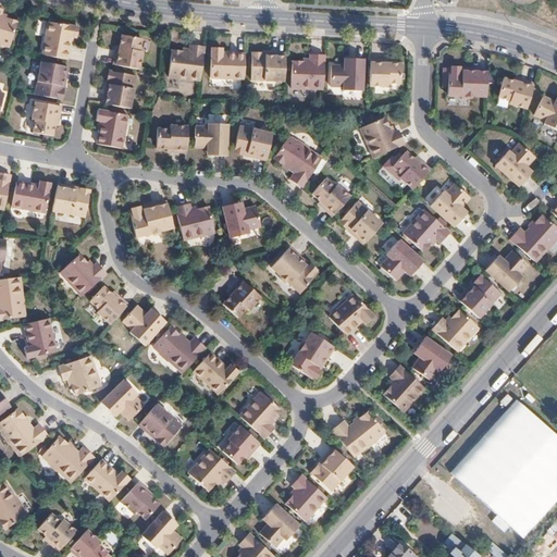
[(0,40),(10,45),(19,19),(9,15),(9,14),(2,13),(2,11),(3,7),(0,4),(0,40)]
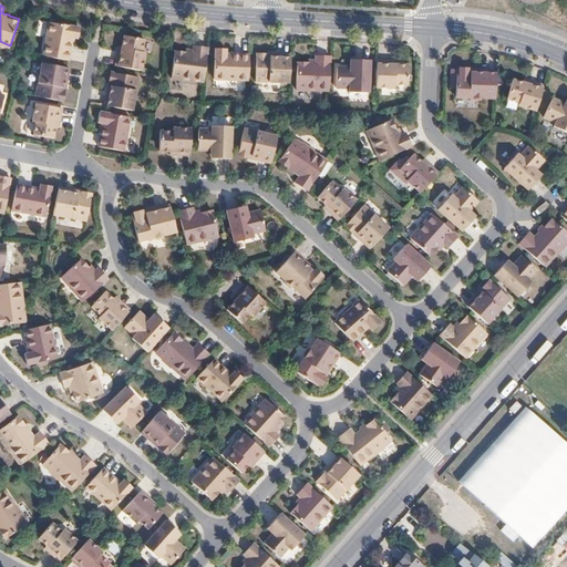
[(71,38),(71,34),(73,34),(79,35),(81,26),(50,20),(44,53),(69,59),(73,39),(71,38)]
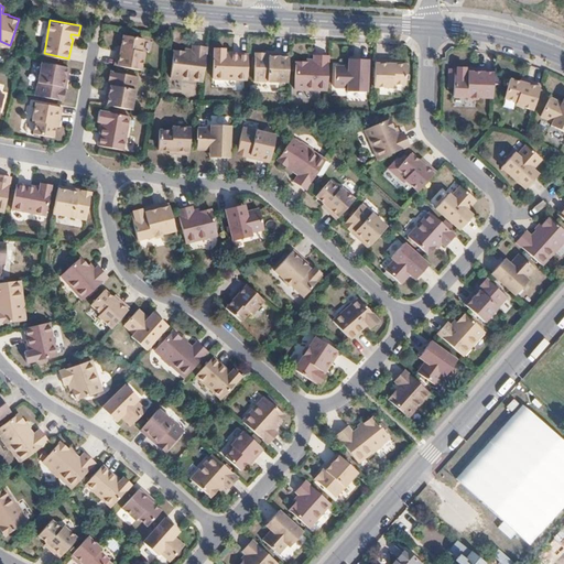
[(141,68),(145,50),(141,50),(143,38),(123,33),(121,44),(121,49),(118,49),(115,63),(141,68)]
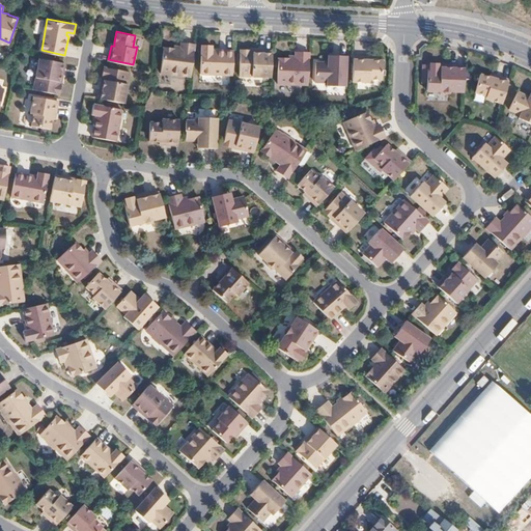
[(192,73),(195,42),(182,39),(180,44),(180,46),(173,45),(173,47),(164,45),(161,71),(191,74),(192,73)]
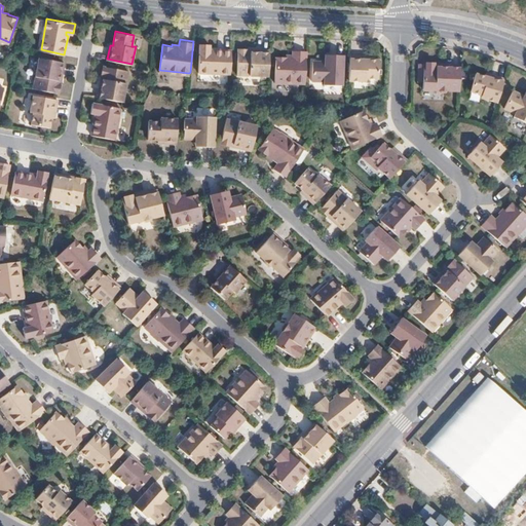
[(231,72),(232,49),(213,48),(213,50),(211,50),(211,48),(211,43),(200,42),(198,72),(231,72)]
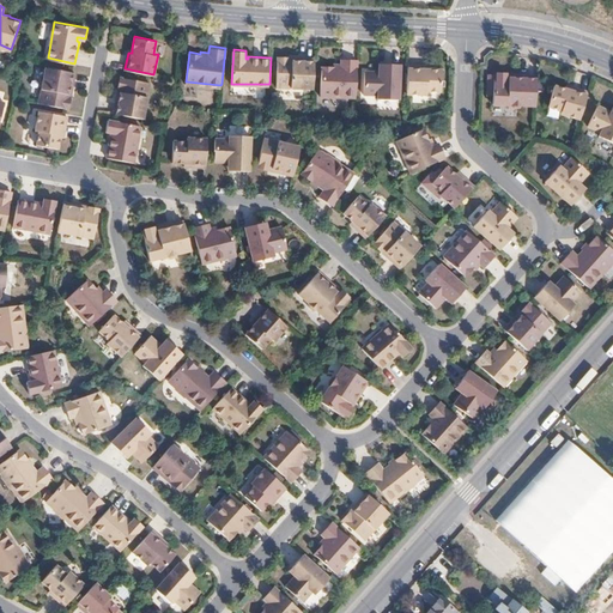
[(277,85),(314,87),(315,56),(296,56),(296,59),(290,59),(290,55),(278,55),(277,85)]
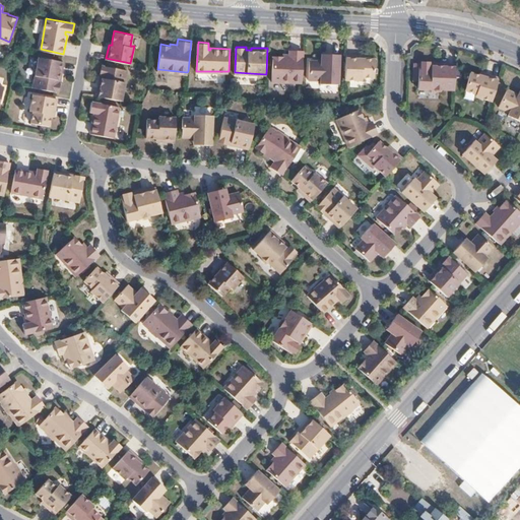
[(302,81),(304,49),(289,49),(289,52),(289,55),(283,55),(273,55),(272,80),(302,81)]
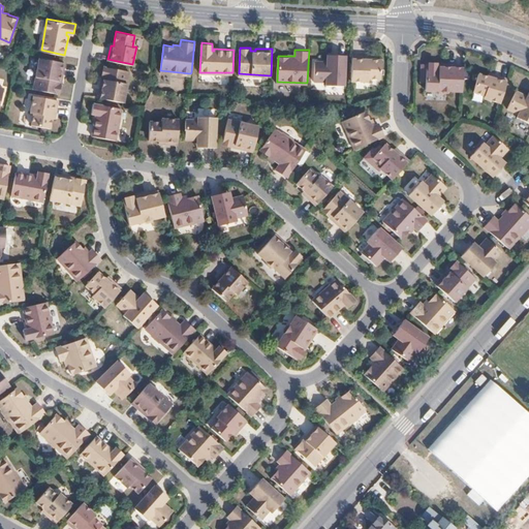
[(381,75),(382,57),(372,57),(368,57),(368,54),(352,53),(351,79),(369,79),(369,75),(381,75)]
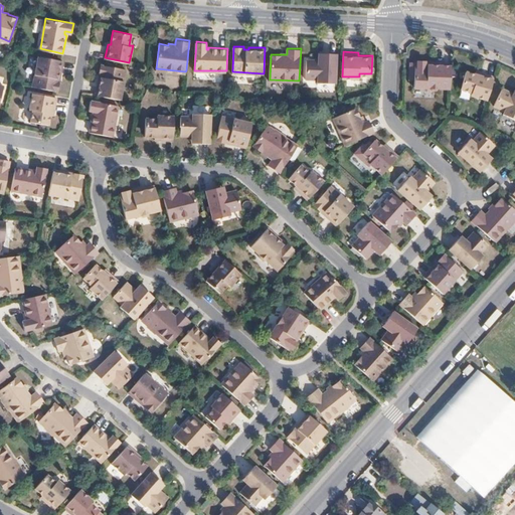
[(307,58),(306,77),(318,78),(318,81),(336,81),(337,52),(323,52),(323,59),(319,59),(307,58)]
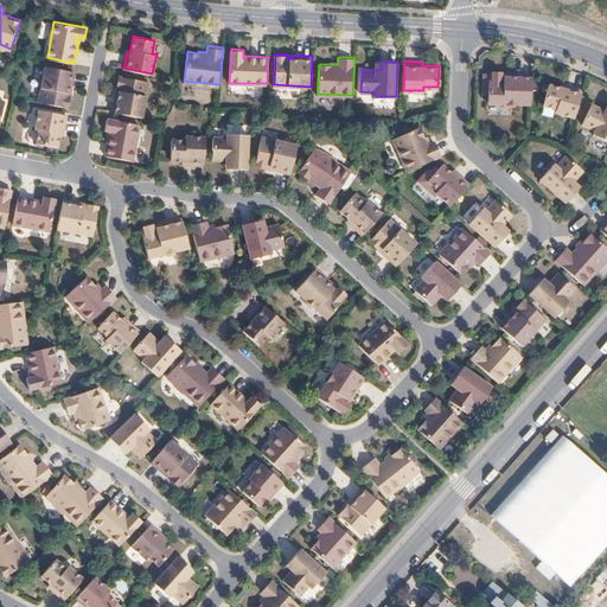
[(71,89),(75,70),(45,64),(39,101),(69,106),(70,95),(68,95),(69,89),(71,89)]
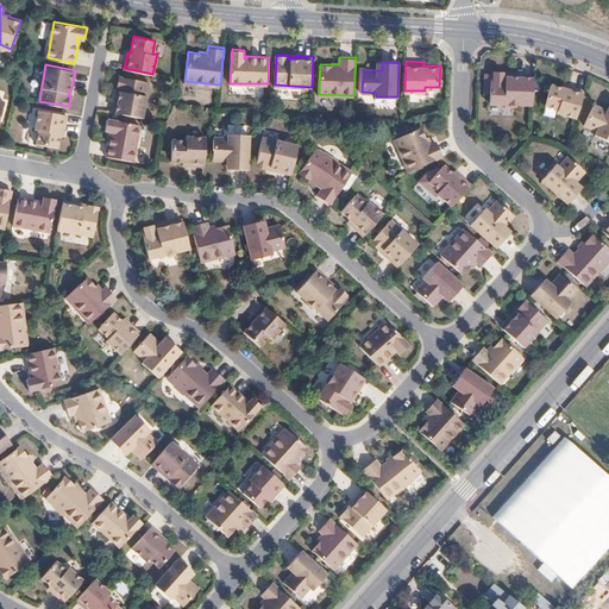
[(533,101),(535,74),(513,73),(513,75),(507,75),(508,73),(504,73),(506,70),(496,70),(496,71),(493,71),(491,101),(509,101),(512,105),(518,105),(519,102),(533,104),(533,101)]
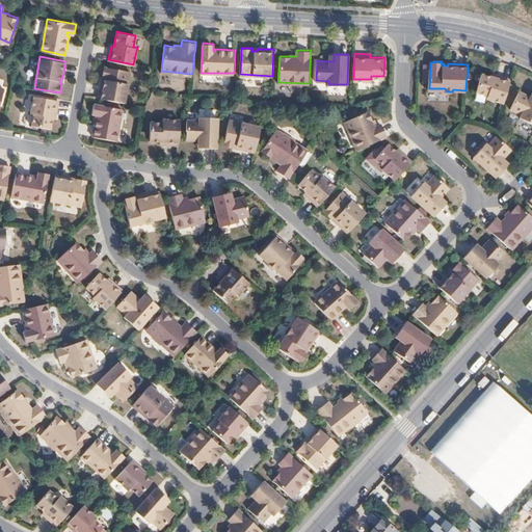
[(131,71),(105,65),(103,75),(106,76),(105,81),(102,81),(99,97),(125,102),(131,71)]
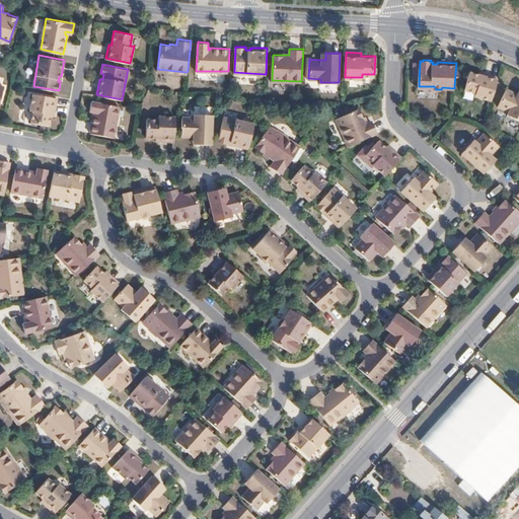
[(491,100),(495,85),(497,76),(484,72),(483,75),(478,74),(468,72),(464,89),(475,92),(474,95),(491,100)]
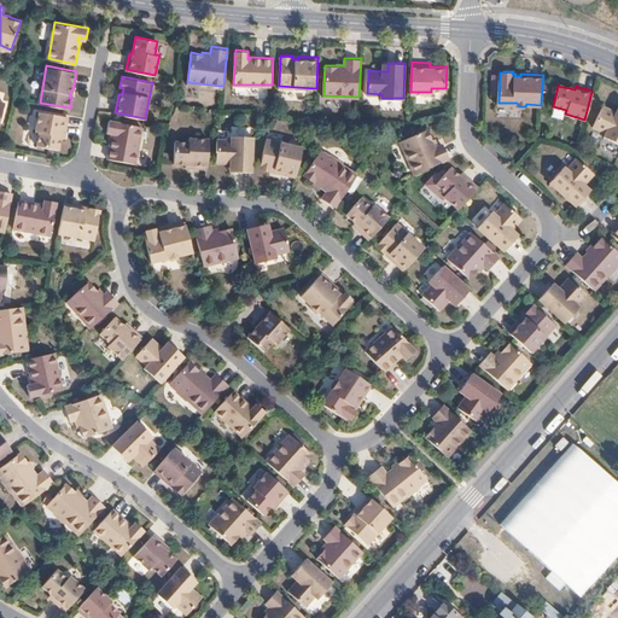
[(617,111),(616,111),(604,105),(593,124),(606,132),(604,135),(617,143),(617,111)]
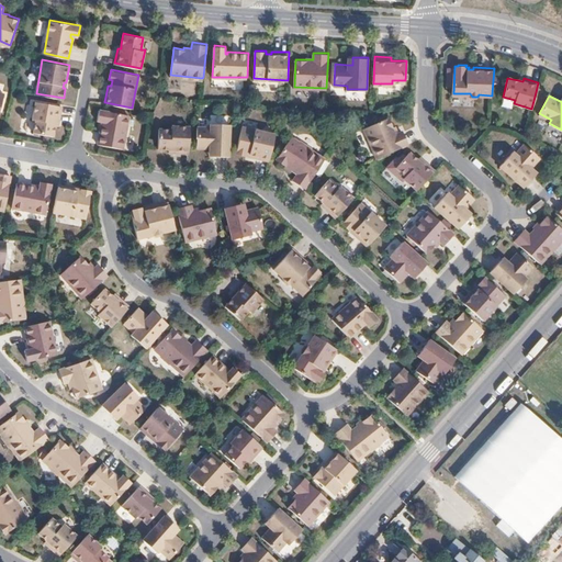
[(36,119),(34,132),(54,135),(56,124),(57,120),(59,120),(63,104),(36,100),(33,117),(36,119)]
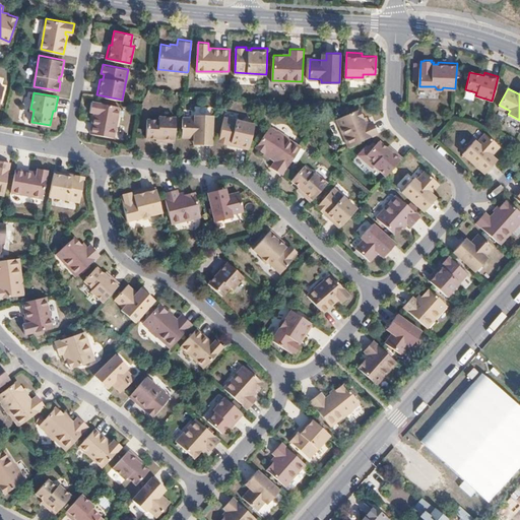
[(114,137),(120,106),(91,101),(89,111),(94,112),(98,112),(96,115),(94,115),(91,132),(114,137)]
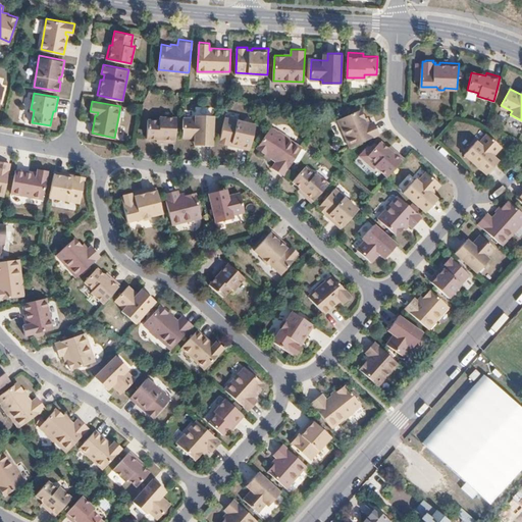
[(380,133),(374,120),(371,122),(369,122),(367,116),(366,116),(362,108),(338,118),(351,146),(380,133)]
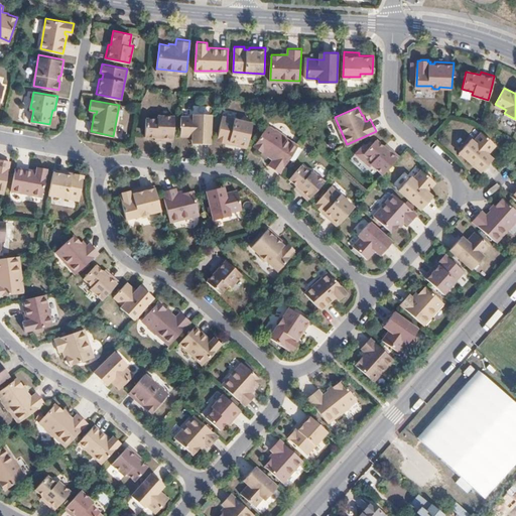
[(211,142),(212,113),(194,112),(194,116),(181,115),(180,134),(192,134),(197,134),(197,142),(211,142)]
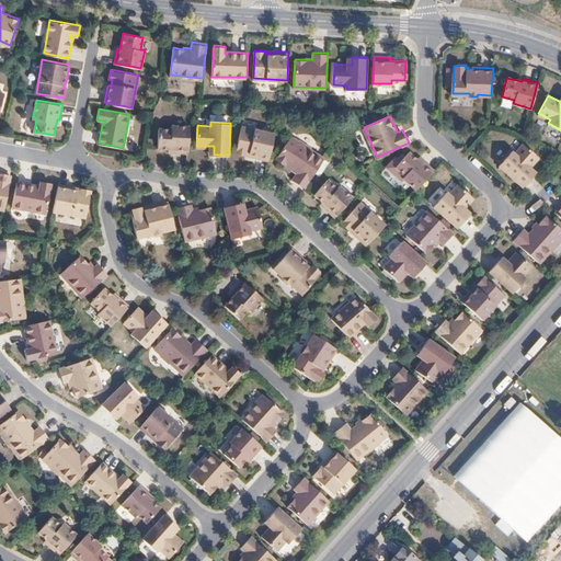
[(155,150),(165,149),(171,149),(171,152),(186,151),(185,125),(167,126),(167,129),(155,129),(155,150)]
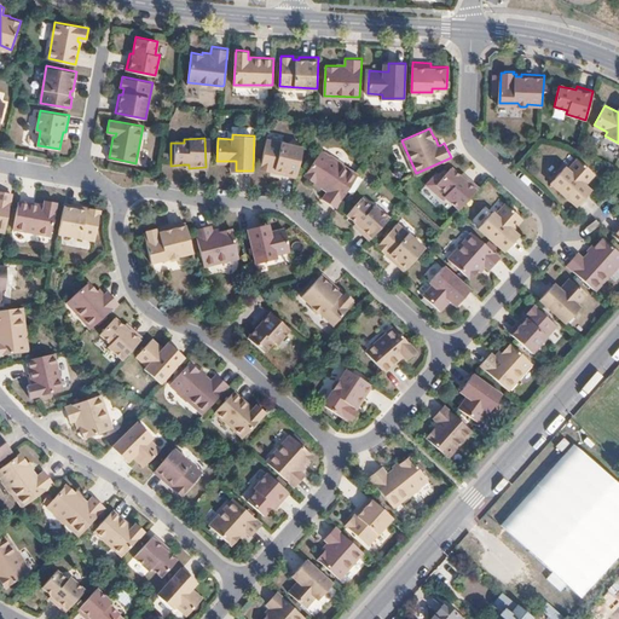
[(296,175),(304,145),(267,138),(260,167),(271,171),(272,167),(278,168),(278,172),(296,175)]
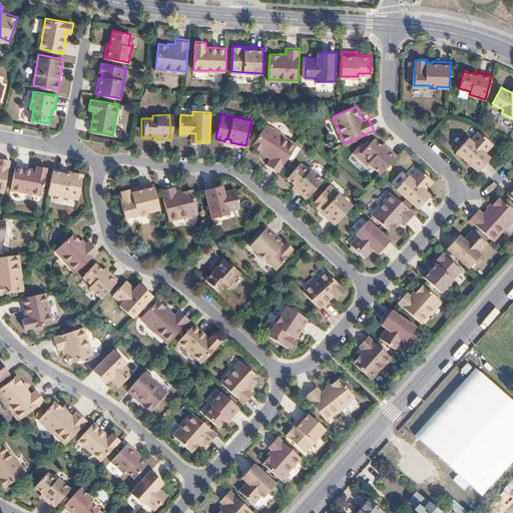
[(297,144),(284,135),(285,134),(275,127),(274,128),(267,123),(252,143),(261,149),(267,153),(272,157),(268,163),(279,170),(297,144)]
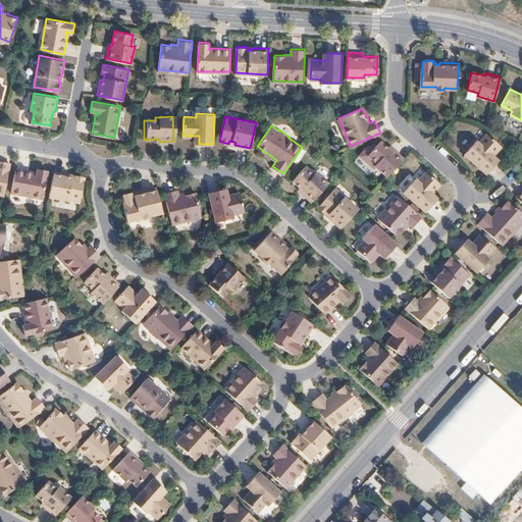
[(476,140),(464,153),(486,173),(496,163),(490,158),(493,155),(502,146),(486,133),(478,142),(476,140)]
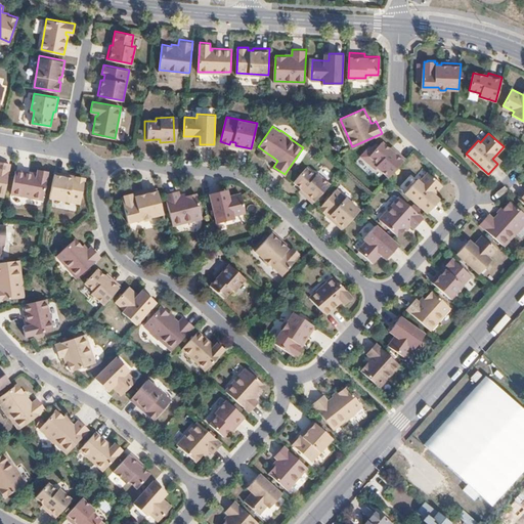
[(405,158),(395,148),(393,150),(390,147),(382,140),(375,149),(372,147),(367,147),(362,154),(376,166),(376,165),(389,176),(405,158)]
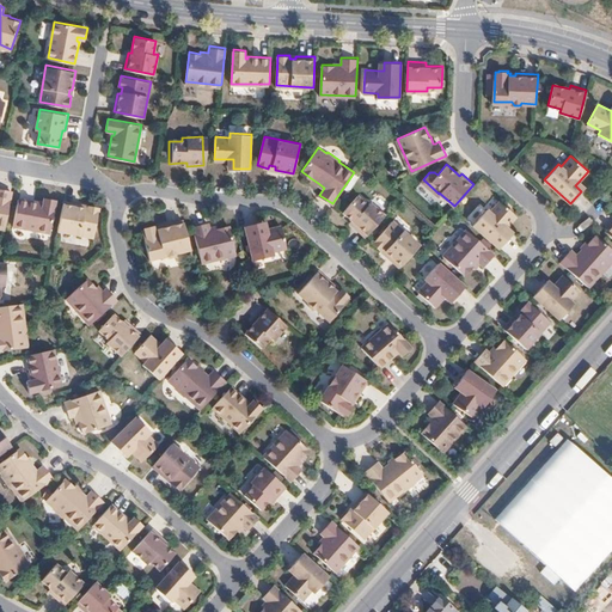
[(0,226),(6,227),(12,190),(0,188),(0,226)]
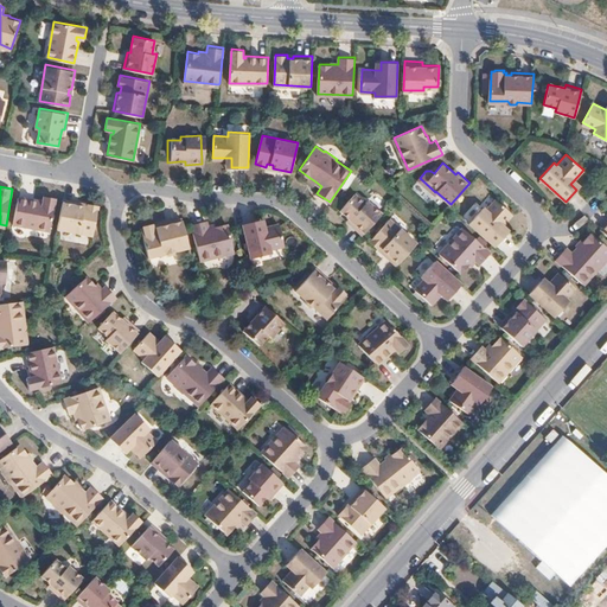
[(363,234),(382,212),(368,199),(365,202),(355,193),(340,209),(350,217),(353,221),(351,223),(363,234)]
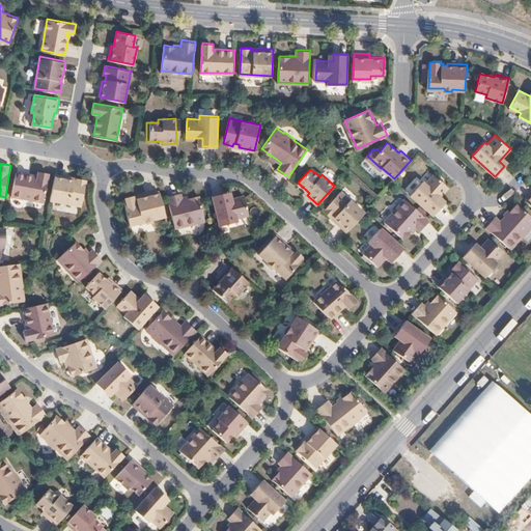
[(16,171),(11,195),(44,200),(45,192),(49,172),(38,170),(37,175),(37,177),(34,176),(34,175),(16,171)]
